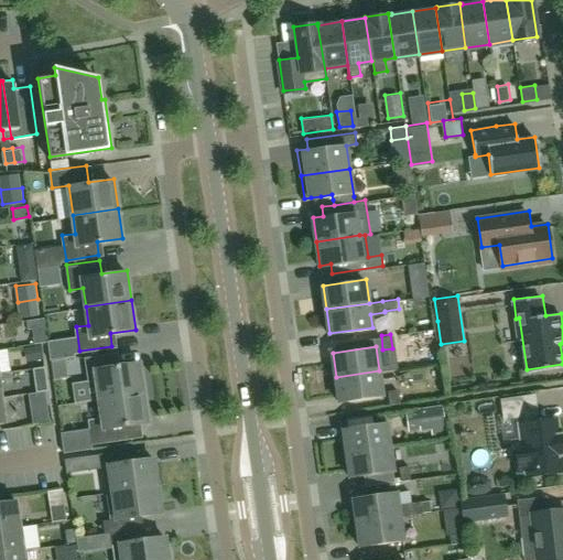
[(112,352),(86,356),(87,369),(89,378),(89,380),(97,379),(99,398),(145,391),(141,362),(120,364),(115,365),(112,352)]
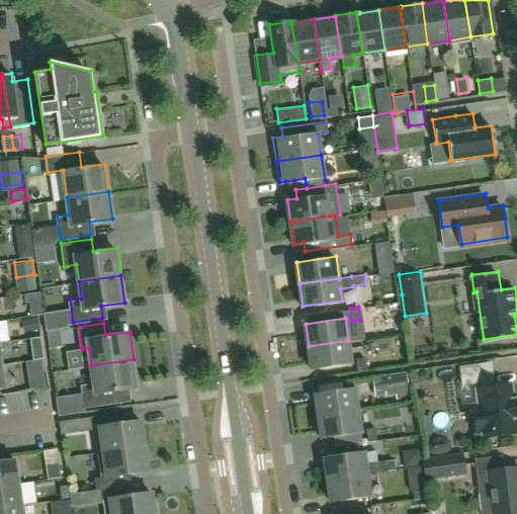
[(41,335),(30,336),(31,347),(44,345),(41,335)]
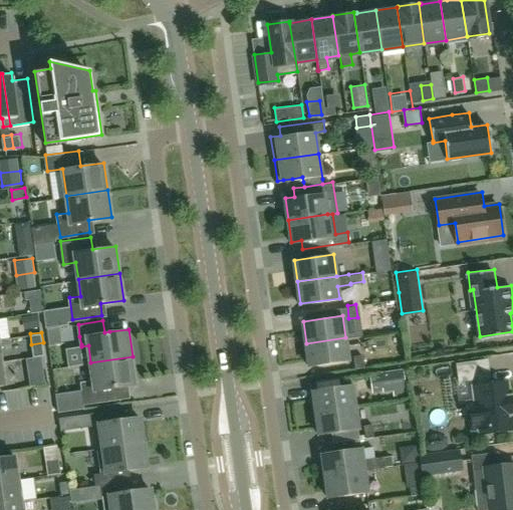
[(348,359),(345,337),(306,343),(309,364),(348,359)]
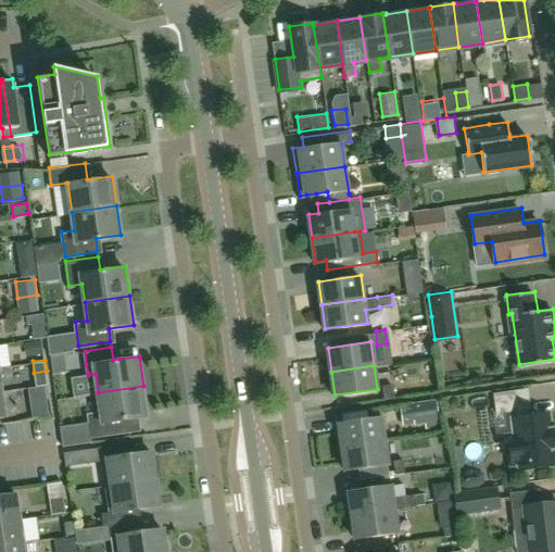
[(382,384),(385,398),(394,396),(392,383),(382,384)]
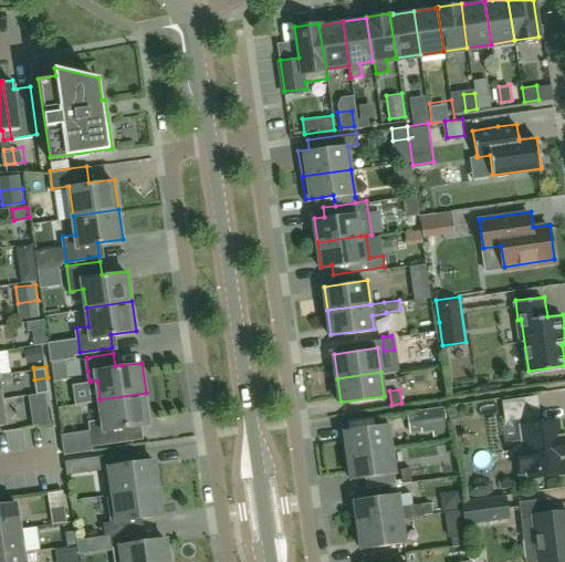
[(29,393),(31,409),(49,407),(46,391),(29,393)]
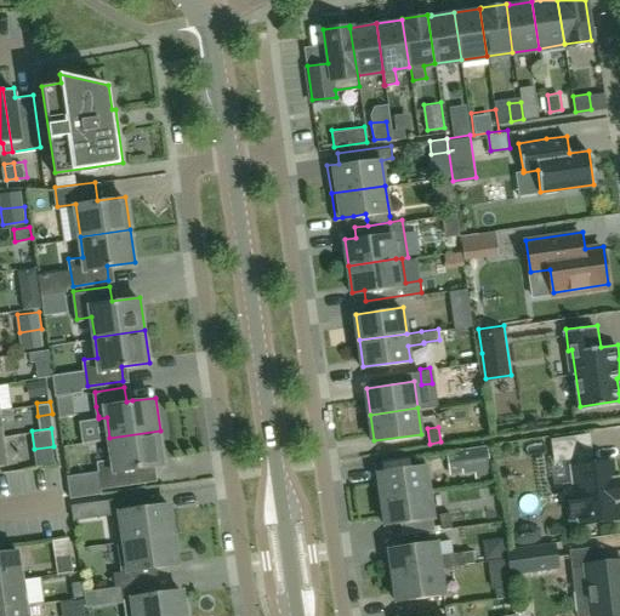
[(100,469),(68,474),(72,496),(102,491),(102,486),(137,482),(136,467),(155,465),(164,463),(160,431),(109,438),(112,457),(98,460),(100,469)]
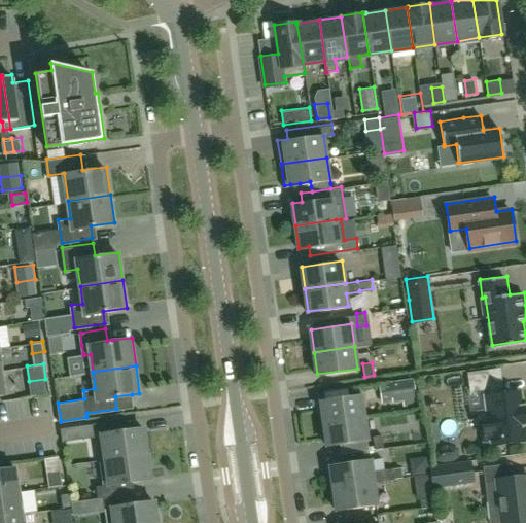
[(499,385),(501,385),(499,368),(468,372),(470,389),(487,386),(488,393),(486,394),(488,411),(480,412),(483,438),(491,437),(492,443),(525,439),(525,433),(523,422),(525,421),(525,406),(521,407),(519,389),(500,392),(499,385)]
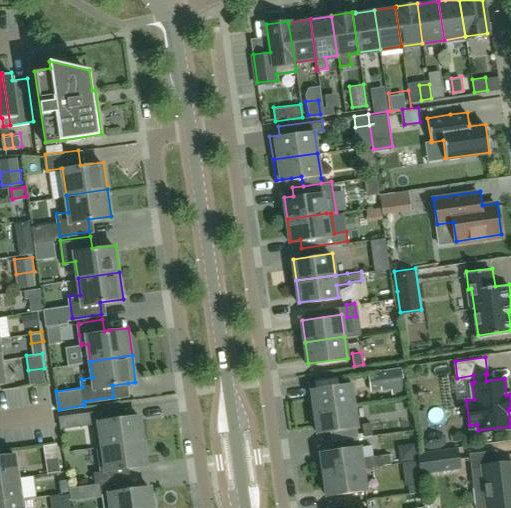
[(371,390),(382,388),(382,390),(392,388),(392,393),(406,391),(402,365),(368,370),(371,390)]
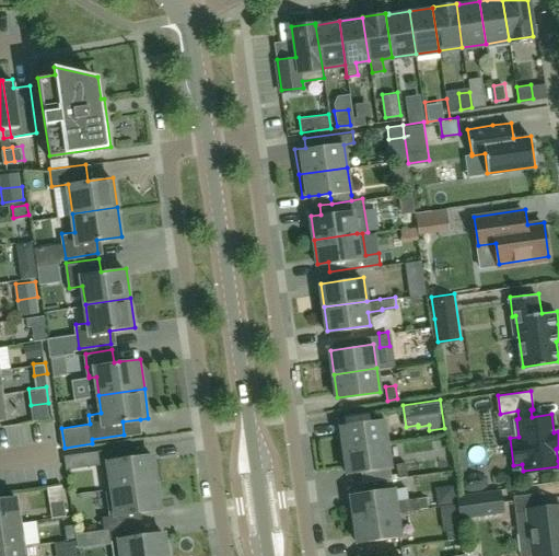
[(345,449),(387,442),(383,418),(341,425),(345,449)]
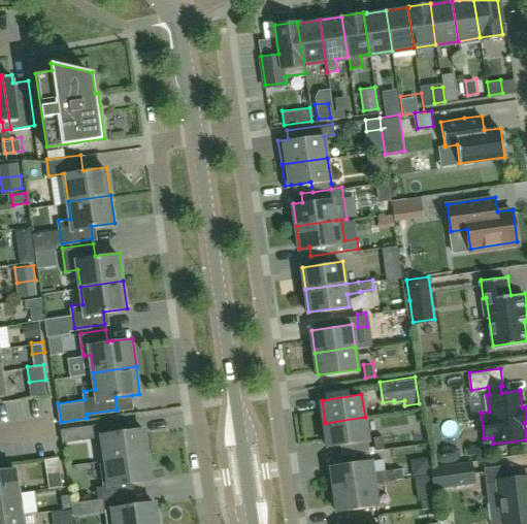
[(368,439),(365,417),(325,423),(328,445),(346,443),(348,453),(369,449),(368,439)]
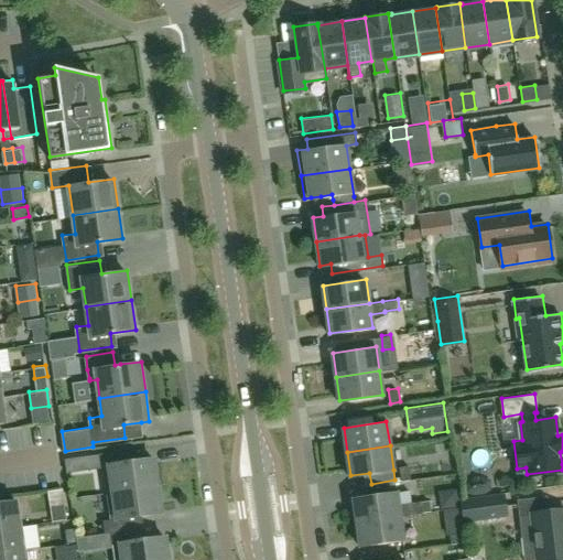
[(127,449),(100,453),(103,465),(105,464),(108,491),(158,484),(154,456),(133,460),(129,460),(127,449)]
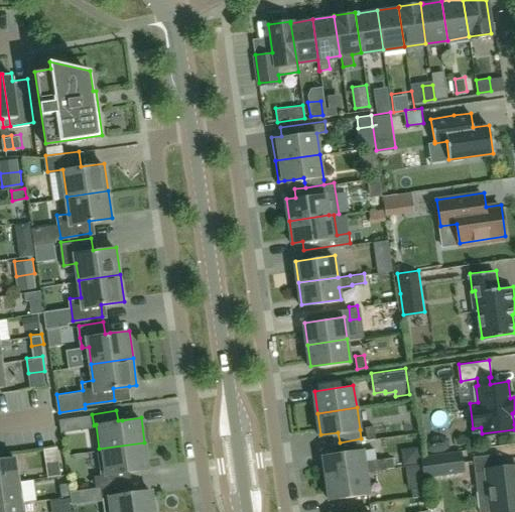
[(365,425),(367,438),(376,436),(374,424),(365,425)]
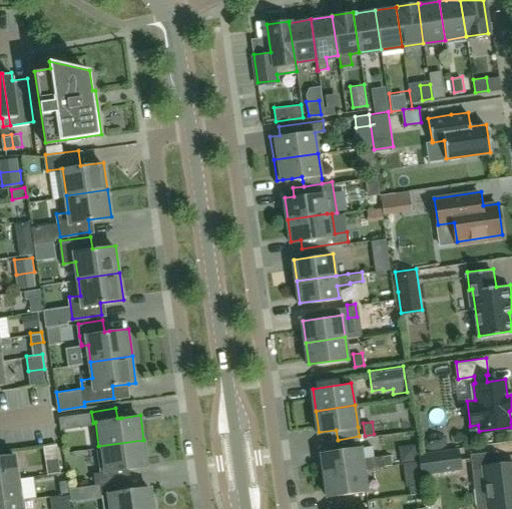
[(95,472),(96,483),(125,479),(123,468),(147,465),(143,440),(98,446),(102,471),(95,472)]
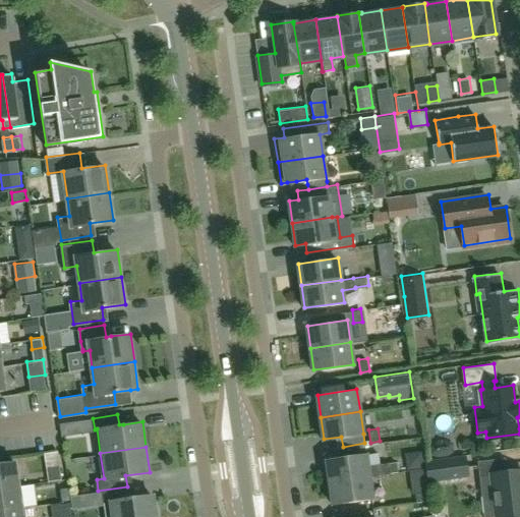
[(365,453),(326,459),(330,481),(368,474),(399,470),(397,460),(380,463),(379,451),(365,453)]
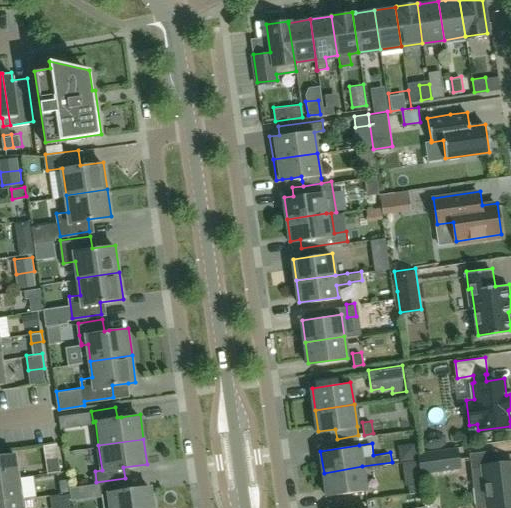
[(458,445),(418,451),(419,459),(420,472),(461,467),(458,445)]
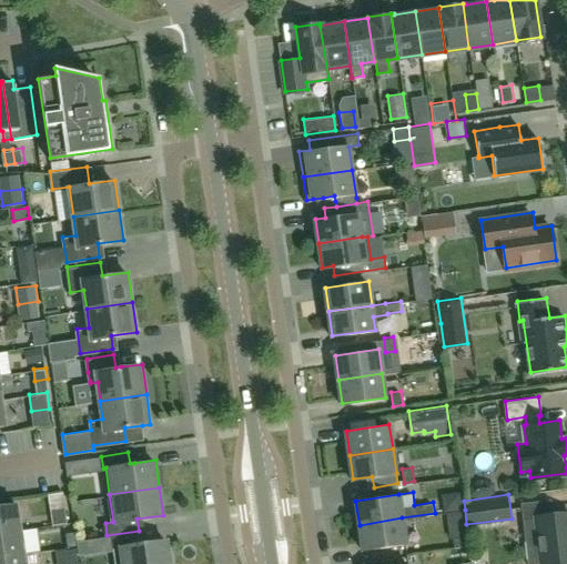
[(552,497),(520,502),(523,516),(536,515),(542,563),(553,563),(566,562),(566,511),(554,513),(552,497)]
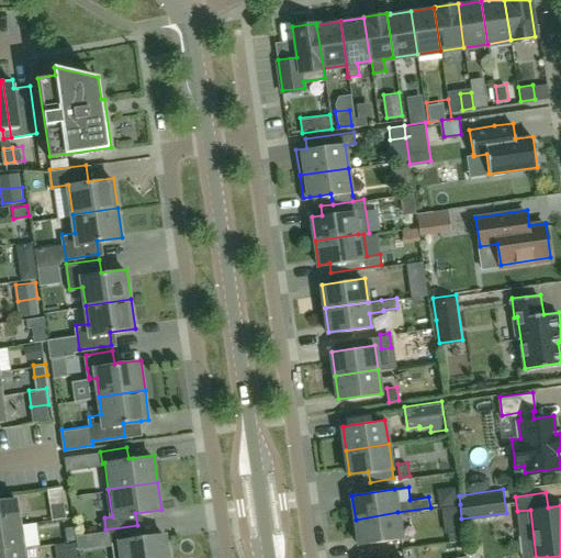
[(0,524),(21,522),(18,498),(0,500),(0,524)]
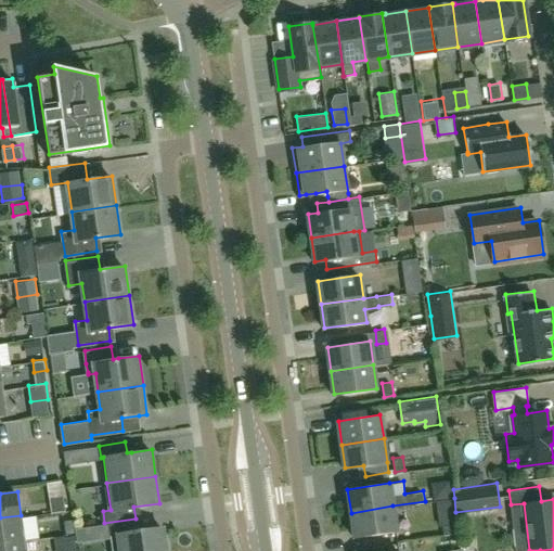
[(397,530),(393,505),(351,513),(355,536),(397,530)]
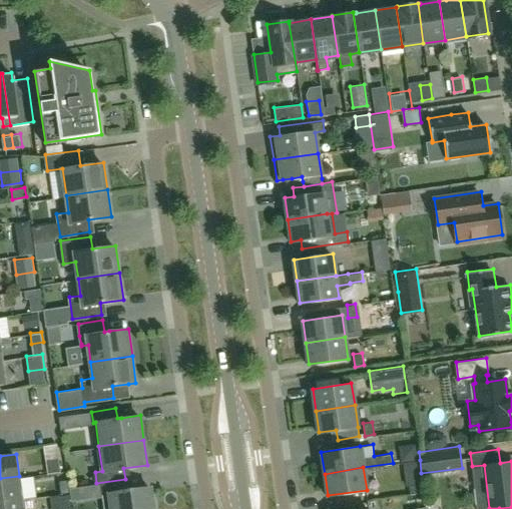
[(0,501),(22,499),(19,476),(0,478),(0,501)]
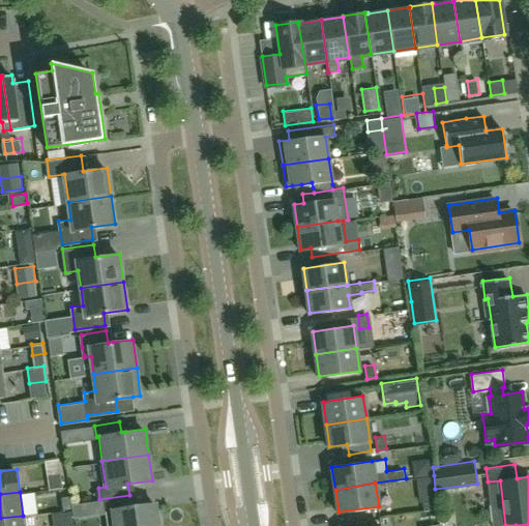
[(129,495),(99,499),(99,500),(105,499),(107,510),(109,525),(158,525),(155,502),(131,506),(129,495)]
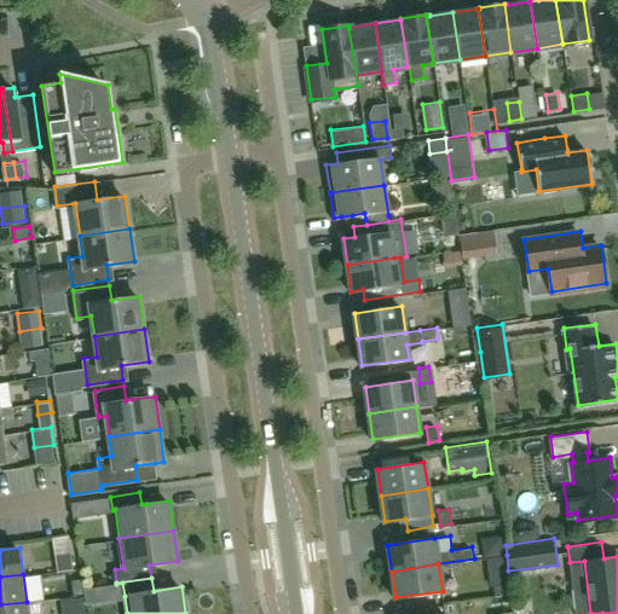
[(509,581),(494,584),(495,595),(510,592),(509,581)]
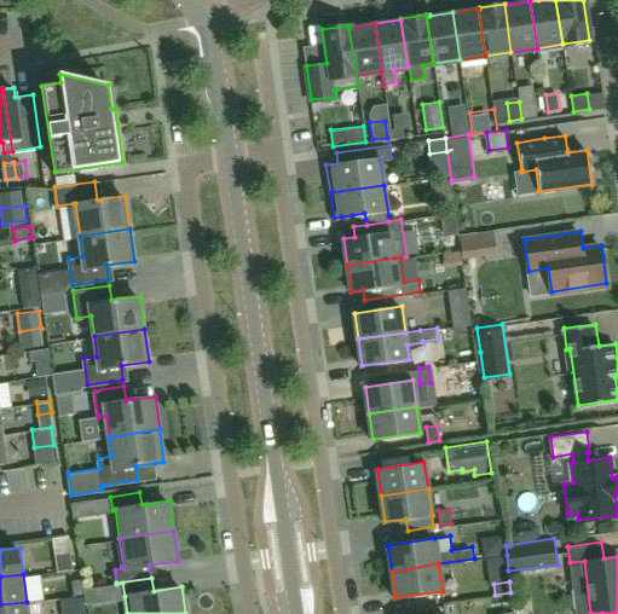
[(28,613),(27,602),(0,604),(0,613),(28,613)]
